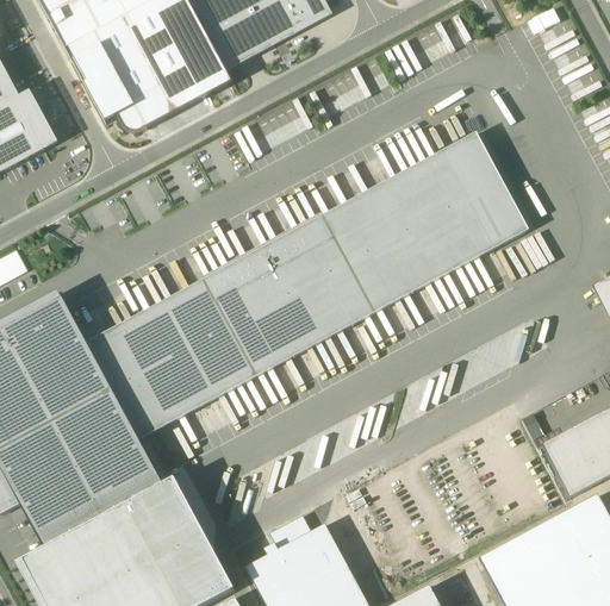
[(205,31),(188,0),(56,0),(61,8),(49,14),(56,27),(68,22),(99,77),(86,83),(105,119),(116,113),(122,124),(123,125),(126,127),(129,130),(131,130),(135,131),(137,131),(139,130),(142,130),(144,129),(148,126),(142,116),(213,76),(197,47),(210,39),(205,31)]
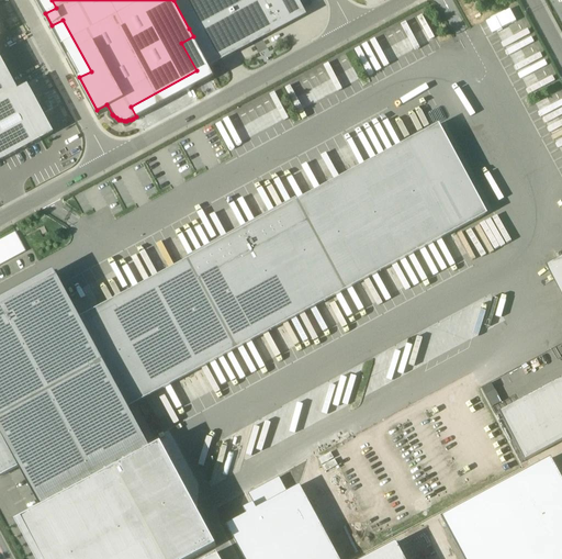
[(173,0),(211,64),(272,30),(270,25),(303,7),(318,0),(173,0)]
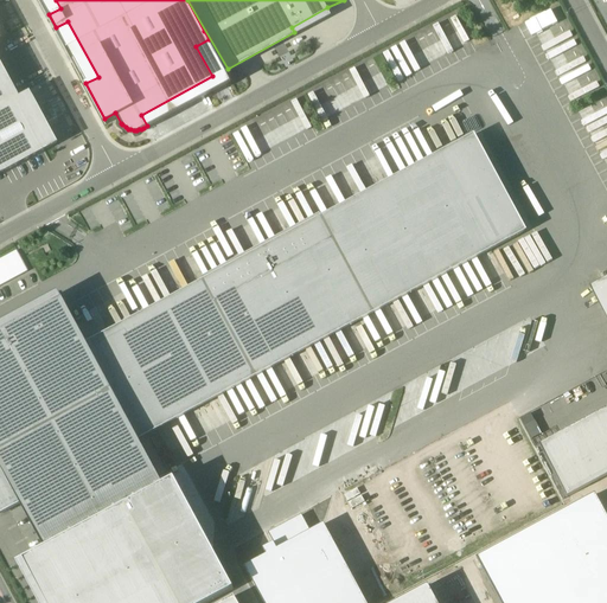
[(0,171),(55,142),(26,89),(16,95),(0,66),(0,171)]
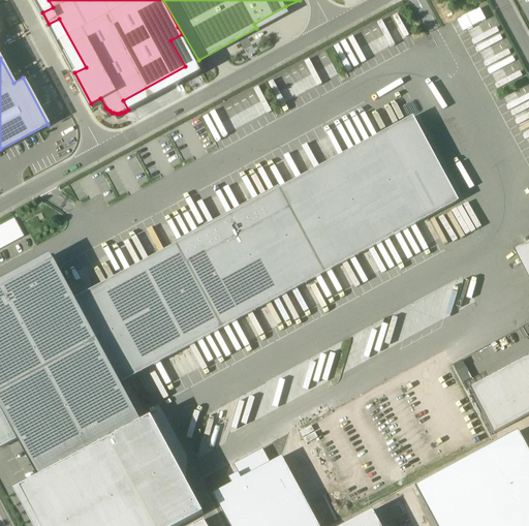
[(54,257),(0,286),(0,441),(2,444),(5,442),(6,443),(18,437),(38,475),(20,486),(41,525),(175,525),(209,508),(190,473),(175,483),(141,421),(137,413),(119,380),(427,214),(383,132),(382,132),(75,299),(63,276),(54,257)]
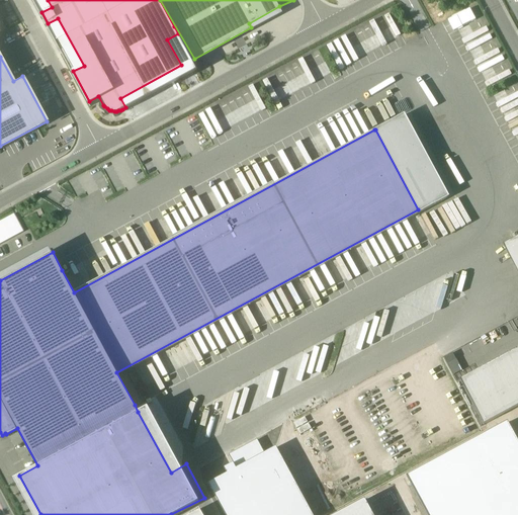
[(517,233),(506,240),(517,261),(517,233)]
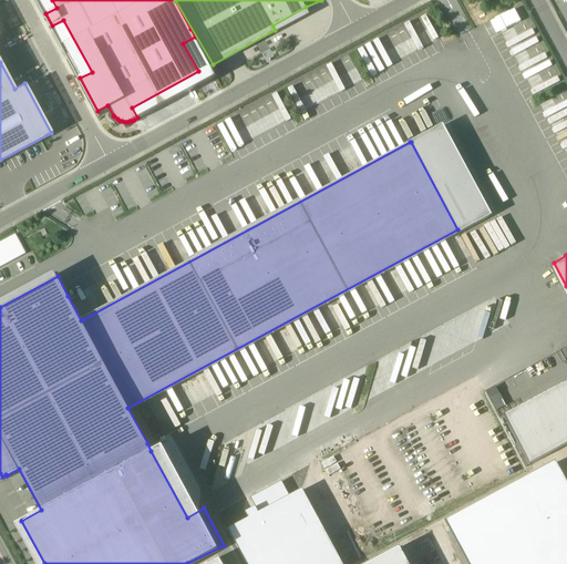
[(566,378),(503,413),(529,462),(566,441),(566,378)]
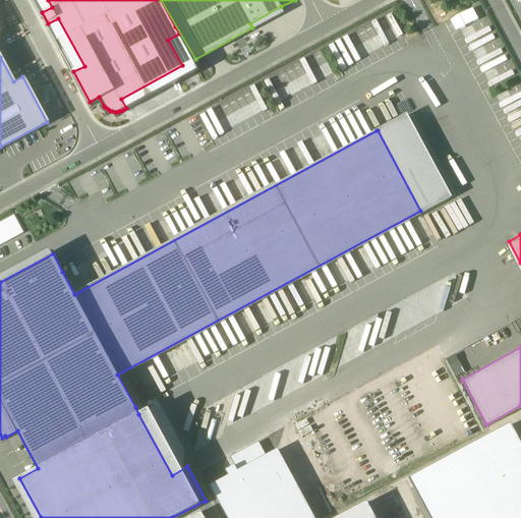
[(520,517),(520,441),(511,421),(408,477),(429,517),(520,517)]
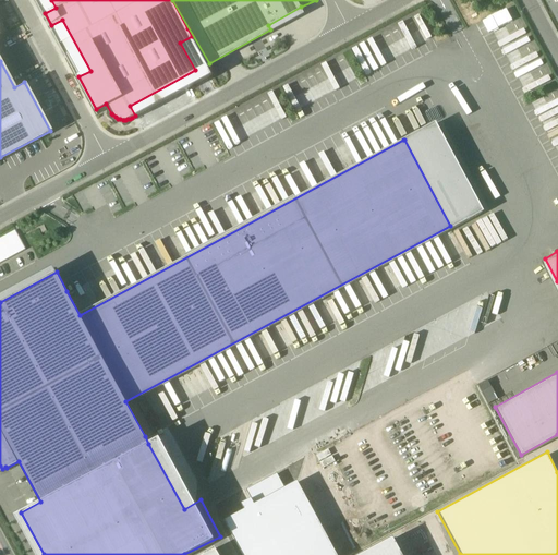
[(244,508),(225,518),(244,554),(338,554),(298,479),(284,486),(277,471),(246,487),(251,496),(241,502),(244,508)]
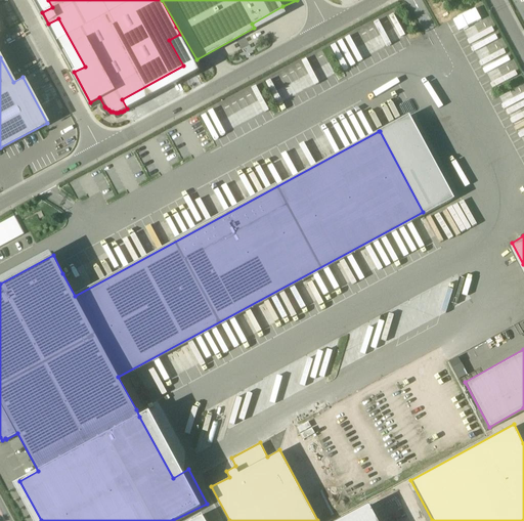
[(379,520),(369,503),(334,520),(379,520)]
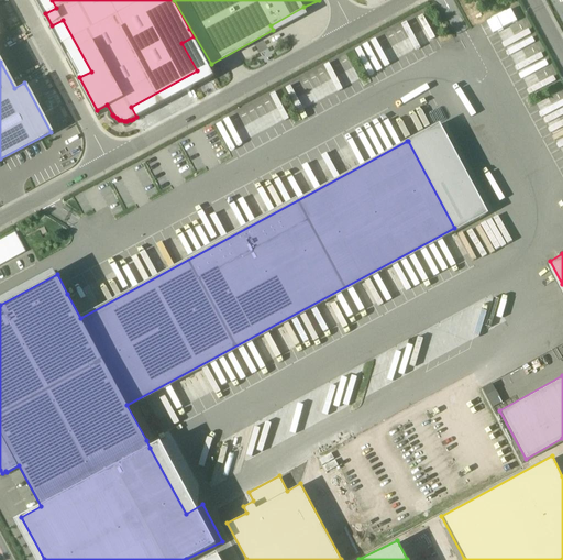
[(221,559),(217,550),(199,559),(221,559)]
